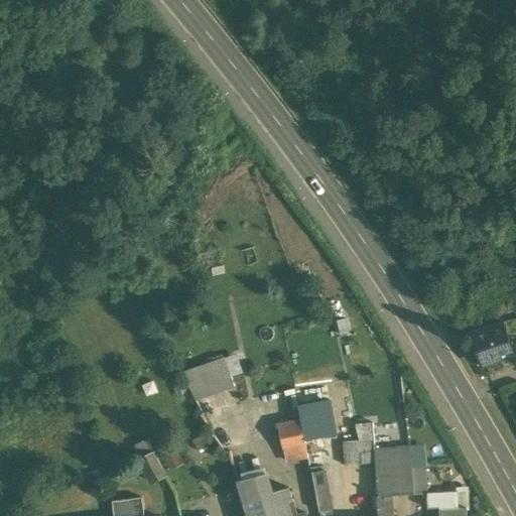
[(502,323),(472,333),(482,365),(511,355),(502,323)]
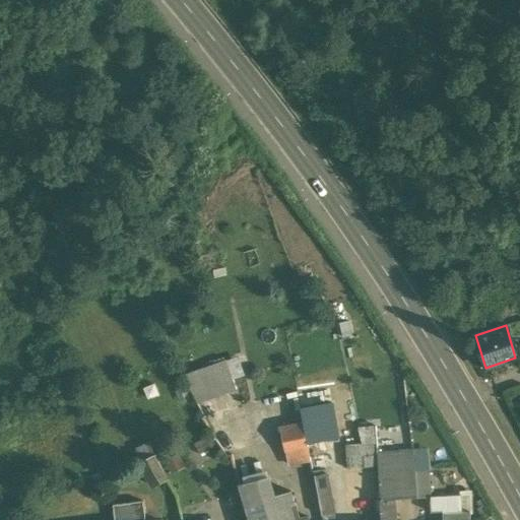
[(228,361),(184,376),(198,404),(238,390),(228,361)]
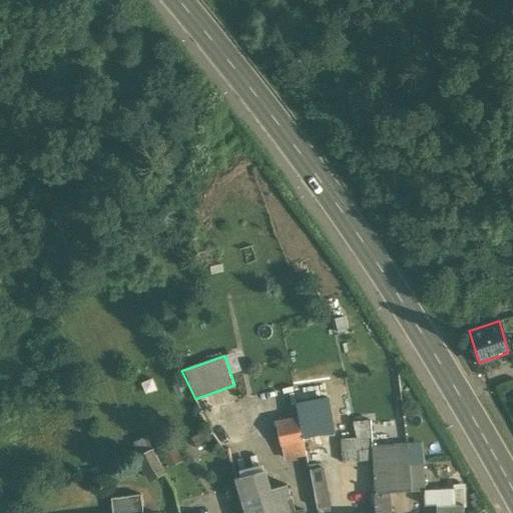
[(299,417),(303,438),(333,432),(327,398),(297,404),(299,417)]
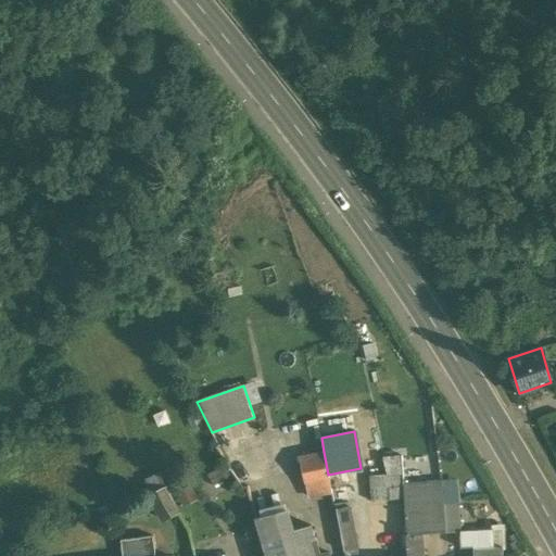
[(324,452),(299,457),(304,482),(329,478),(328,475),(324,452)]
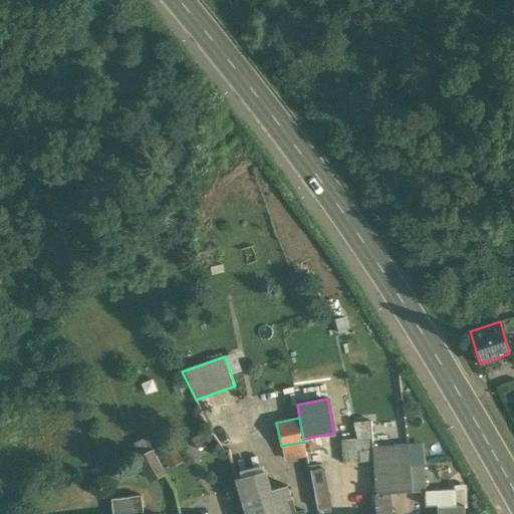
[(354,424),(358,439),(371,438),(372,438),(371,422),(354,424)]
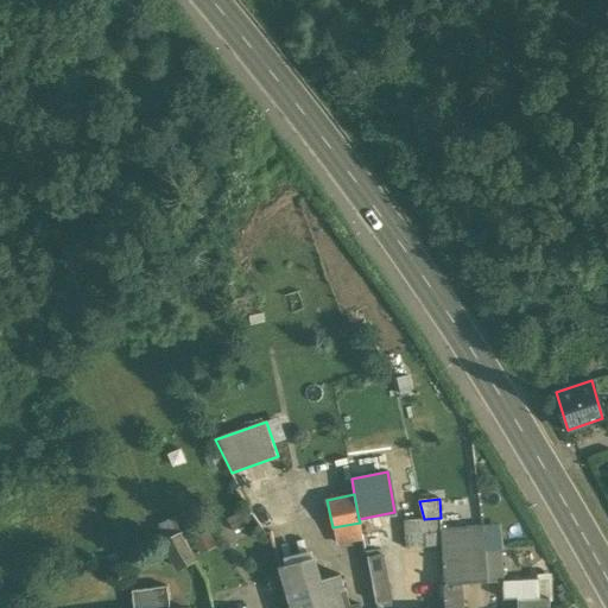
[(406,549),(442,548),(441,531),(439,518),(424,519),(405,521),(406,545),(406,549)]
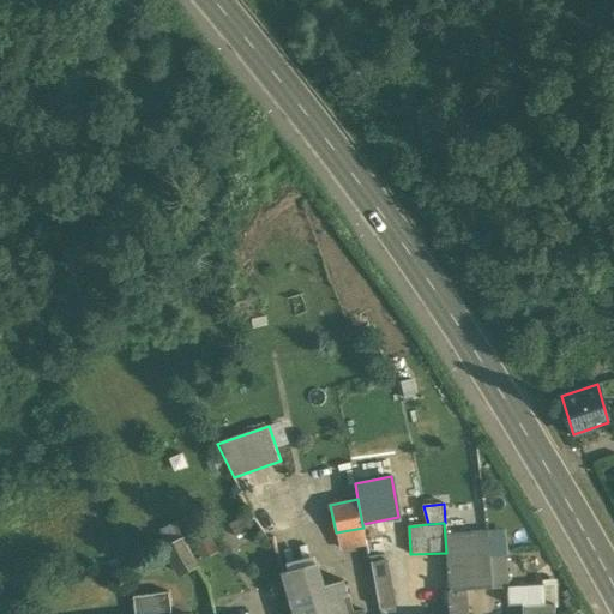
[(488,533),(470,534),(475,590),(493,589),(489,558),(491,558),(488,533)]
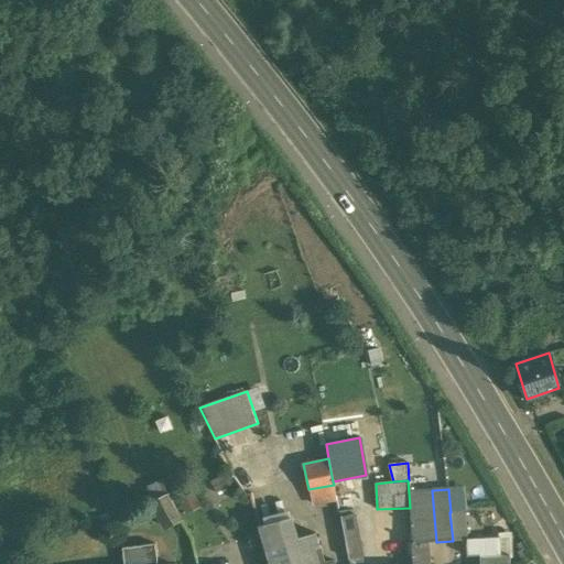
[(432,490),(409,492),(410,508),(413,563),(430,563),(429,542),(436,542),(432,490)]
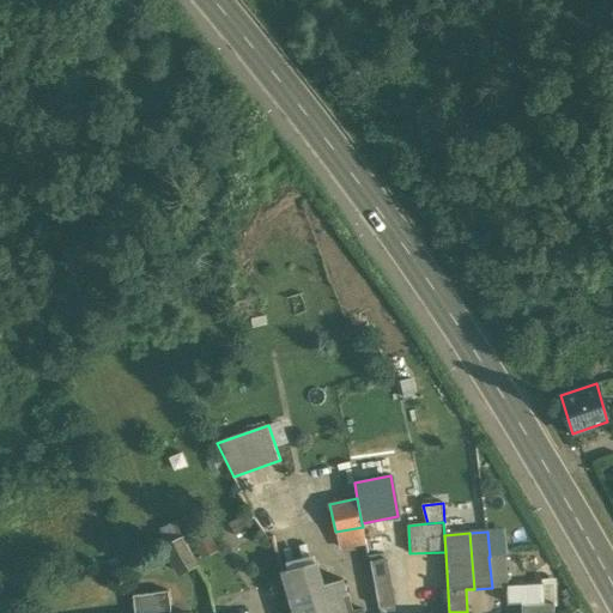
[(182,536),(164,546),(178,574),(196,563),(182,536)]
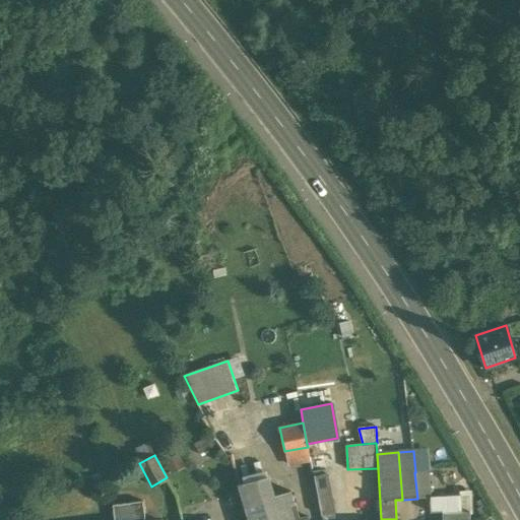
[(415,472),(414,472),(417,499),(431,498),(429,472),(415,472)]
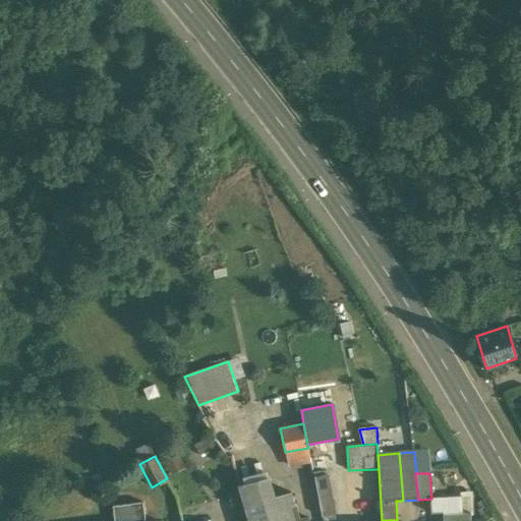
[(320,477),(314,478),(322,517),(334,515),(327,476),(320,477)]
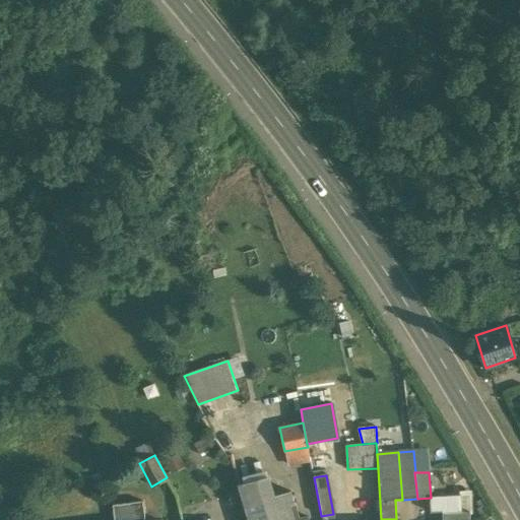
[(308,519),(309,517),(299,519),(289,491),(273,496),(268,476),(239,484),(249,519),(308,519)]
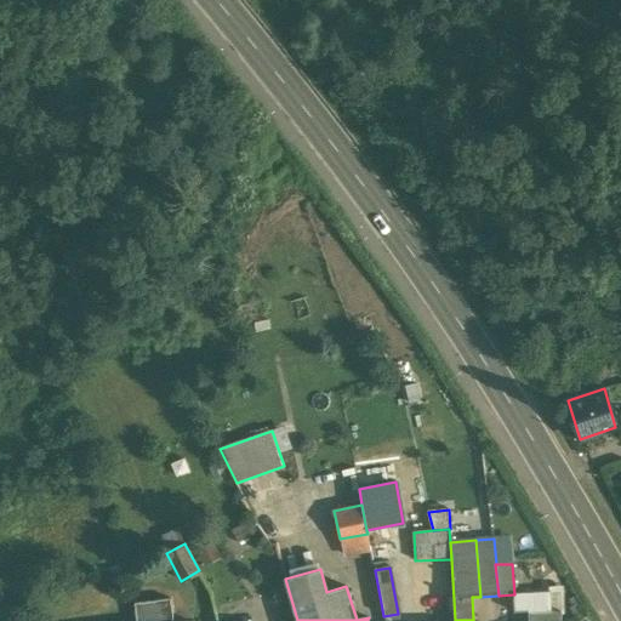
[(553,613),(564,611),(563,597),(559,597),(559,581),(547,582),(547,598),(552,597),(553,613)]
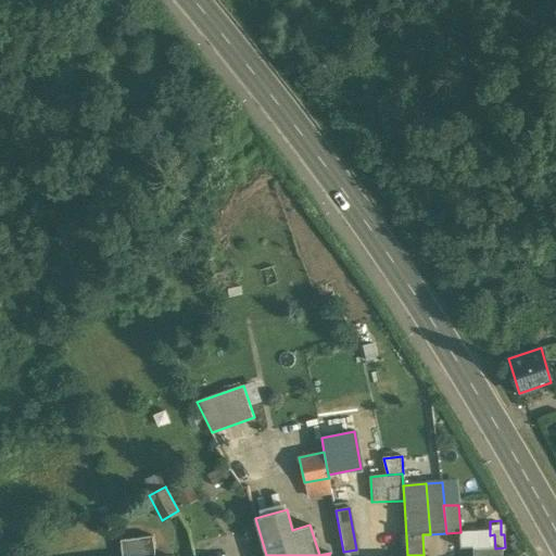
[(155,555),(154,535),(122,540),(123,555),(155,555)]
